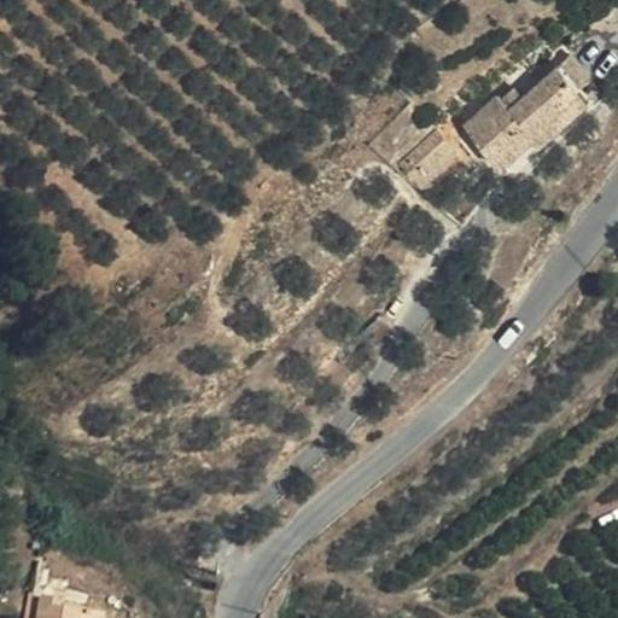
[(569,58),(560,66),(582,89),(590,81),(569,58)]
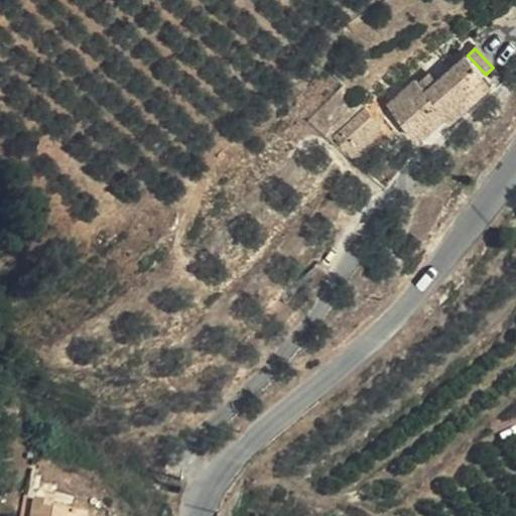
[(493,83),(486,75),(468,55),(437,82),(426,93),(419,85),(416,81),(389,106),(418,139),(445,115),(459,103),(465,109),(493,83)]
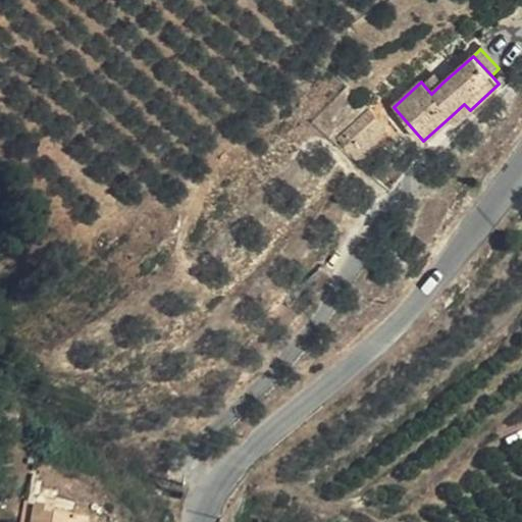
[(436,75),(424,86),(431,94),(442,83),(436,75)]
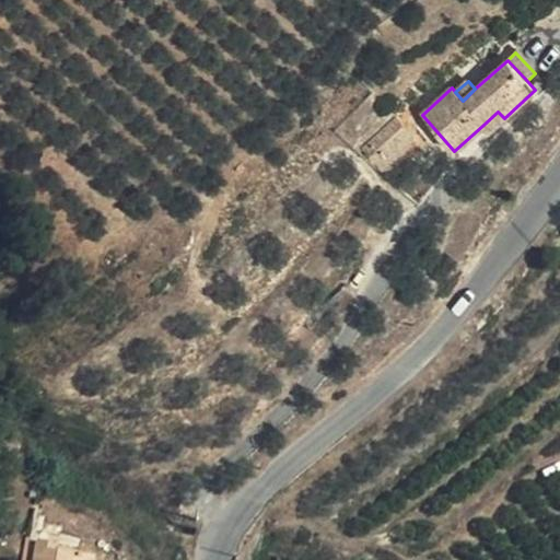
[(489,131),(504,118),(498,112),(483,125),(489,131)]
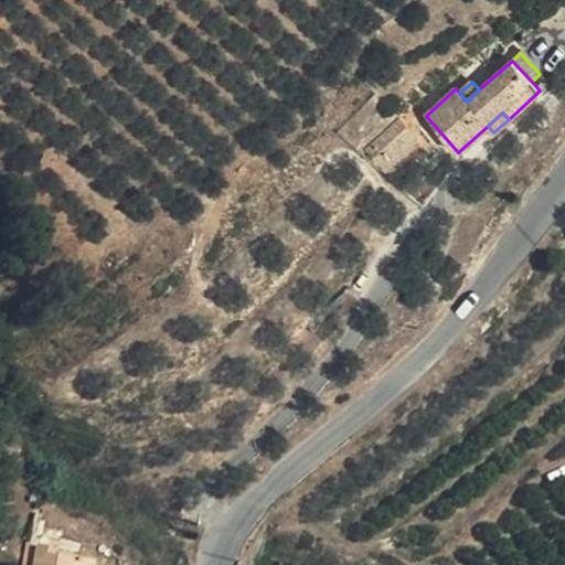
[(10,507),(4,536),(19,540),(24,509),(10,507)]
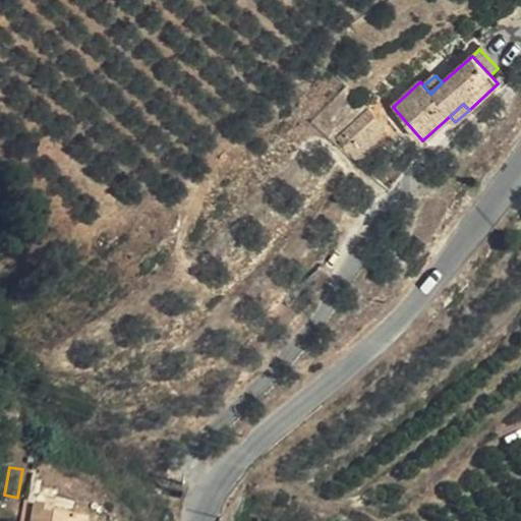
[(84,520),(85,520),(66,517),(67,510),(36,504),(32,520),(84,520)]
